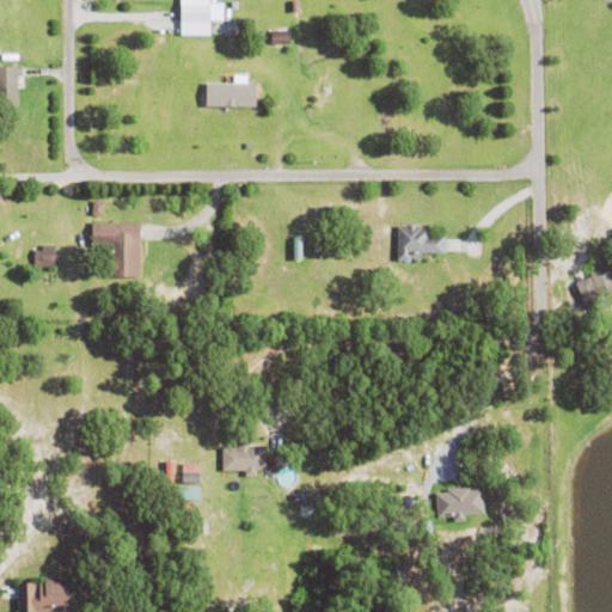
[(178,0),(179,36),(209,36),(208,0),(178,0)]
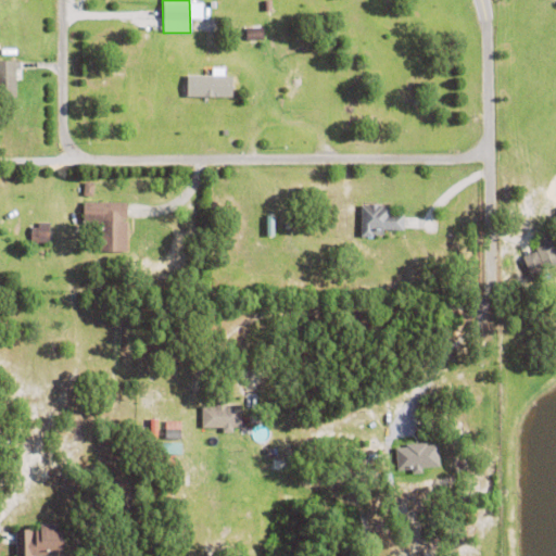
[(255,40),(255,43),(250,43),(250,40),(247,40),(247,28),(263,28),(263,40),(255,40)]
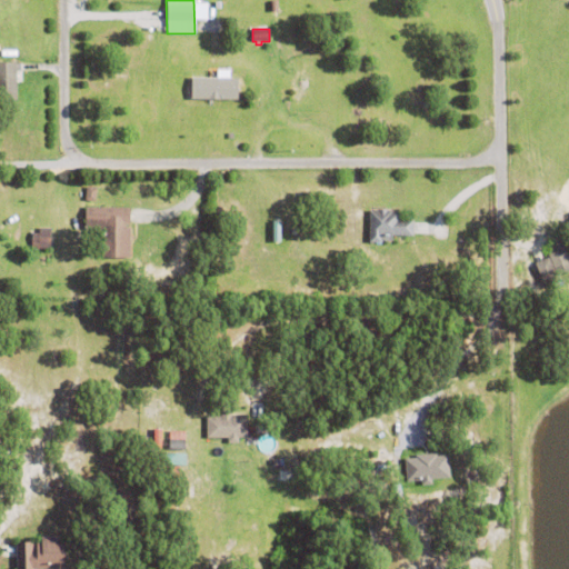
[(20,63),(20,71),(17,71),(17,100),(0,100),(0,62),(17,62),(17,63),(20,63)]
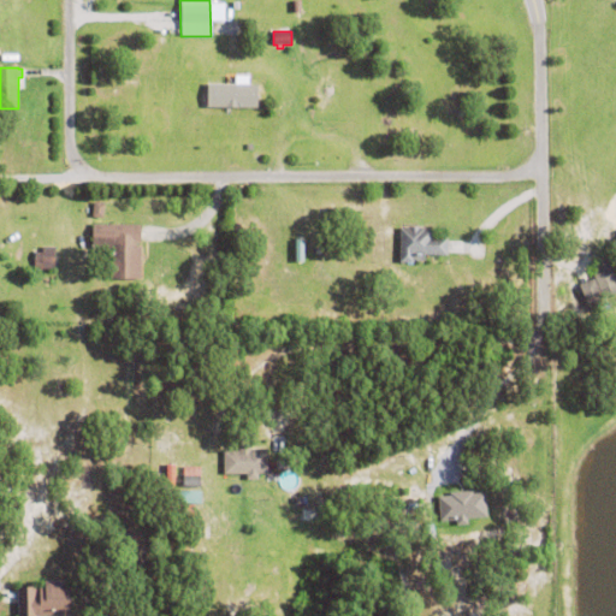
[(256,86),(206,84),(206,107),(255,108),(256,86)]
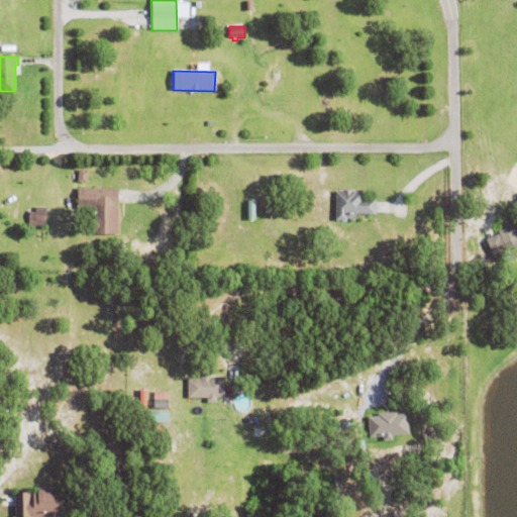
[(78,182),(79,170),(88,171),(87,183),(78,182)]
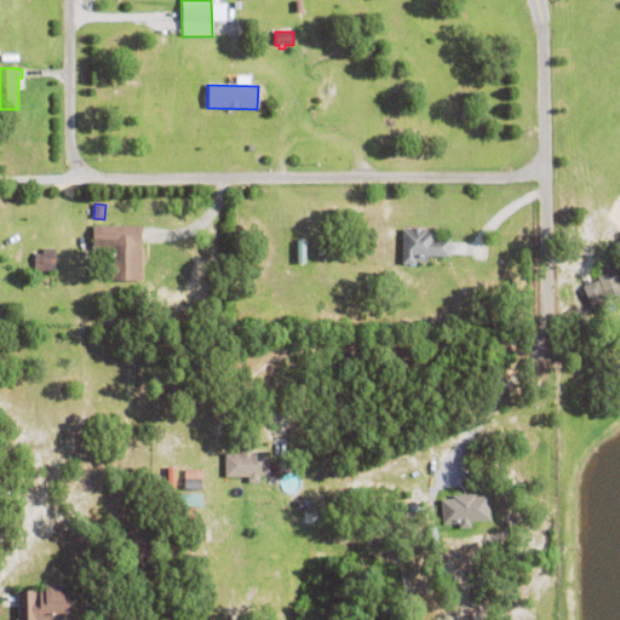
[(137,244),(137,248),(142,248),(141,280),(113,280),(113,256),(112,256),(112,251),(113,251),(113,242),(93,242),(93,227),(142,227),(142,244),(137,244)]
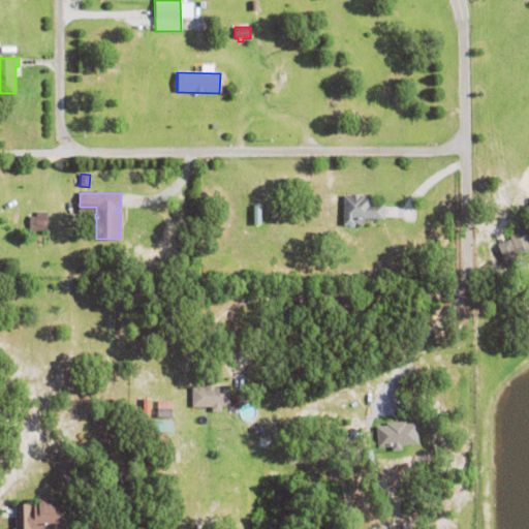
[(382,220),(383,205),(370,205),(370,195),(342,195),(342,225),(364,225),(364,219),(382,220)]
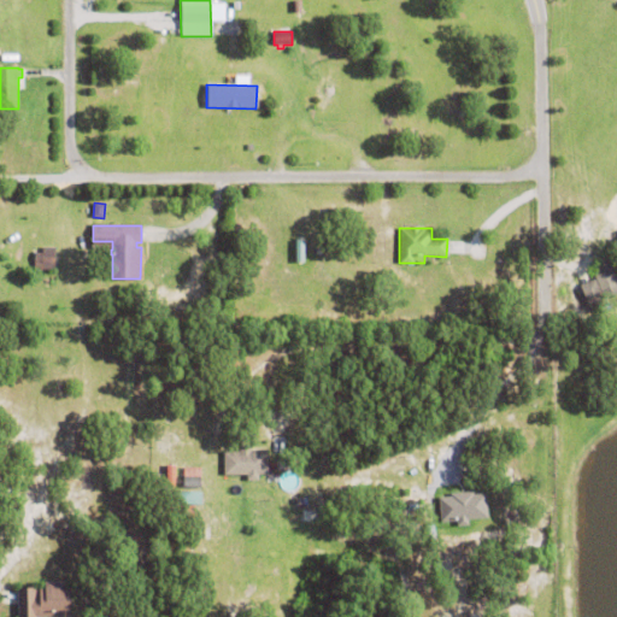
[(34,270),(35,253),(42,253),(43,247),(56,247),(54,270),(34,270)]
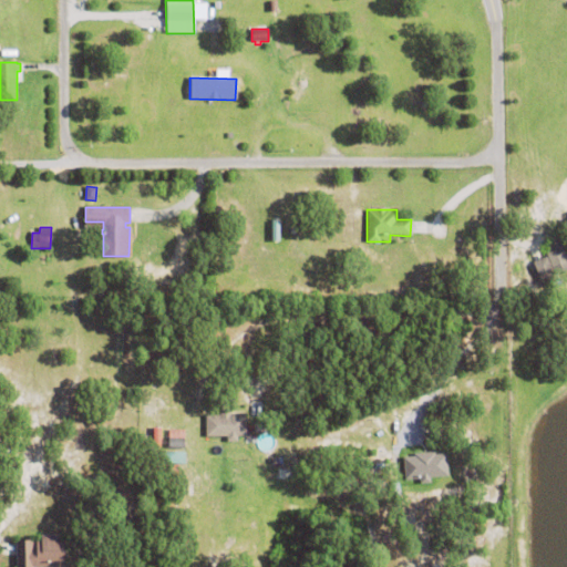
[(566,271),(554,276),(540,281),(533,263),(546,257),(549,265),(550,265),(545,249),(553,246),(552,244),(565,239),(566,240),(566,239),(566,271)]
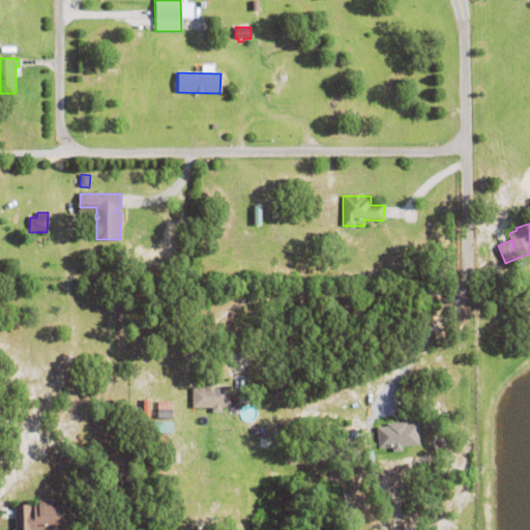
[(229,387),(230,408),(222,408),(222,413),(212,413),(212,408),(193,408),(193,388),(206,388),(206,384),(215,383),(215,388),(229,387)]
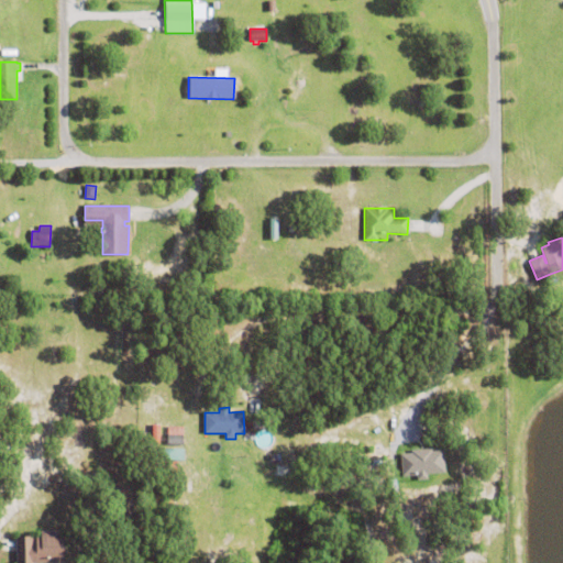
[(146,435),(143,430),(147,428),(146,427),(153,422),(154,424),(159,421),(162,427),(146,435)]
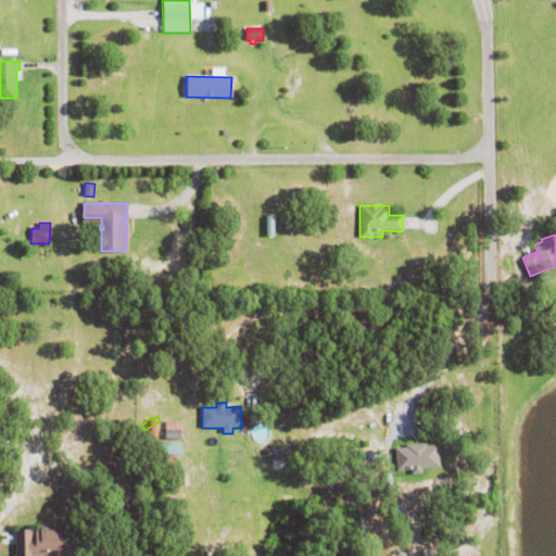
[(165,440),(165,430),(180,430),(180,440),(165,440)]
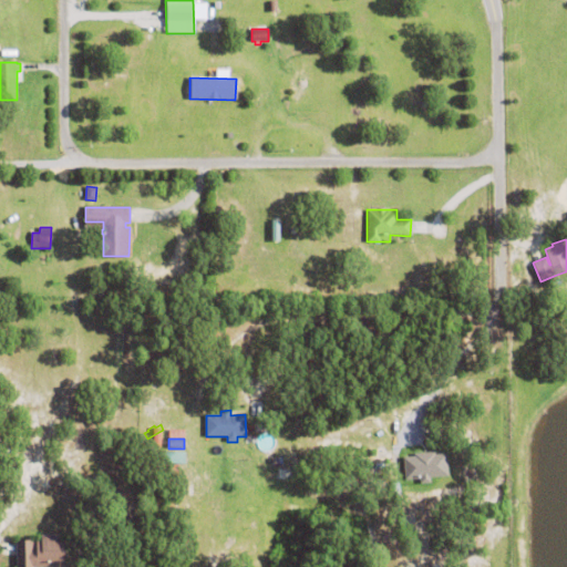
[(439,496),(437,477),(404,480),(403,461),(449,457),(451,495),(439,496)]
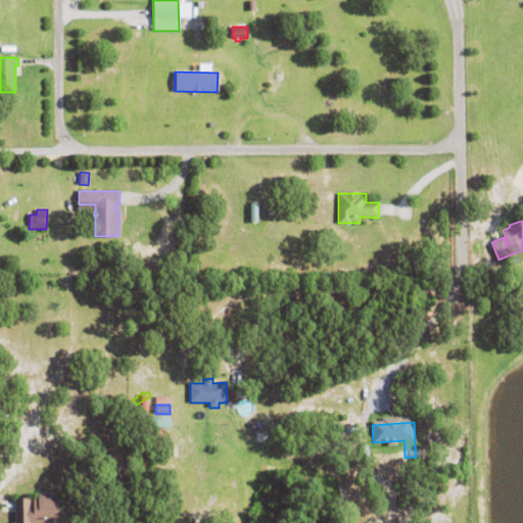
[(252,431),(252,427),(250,427),(250,423),(259,423),(259,427),(255,427),(255,431),(252,431)]
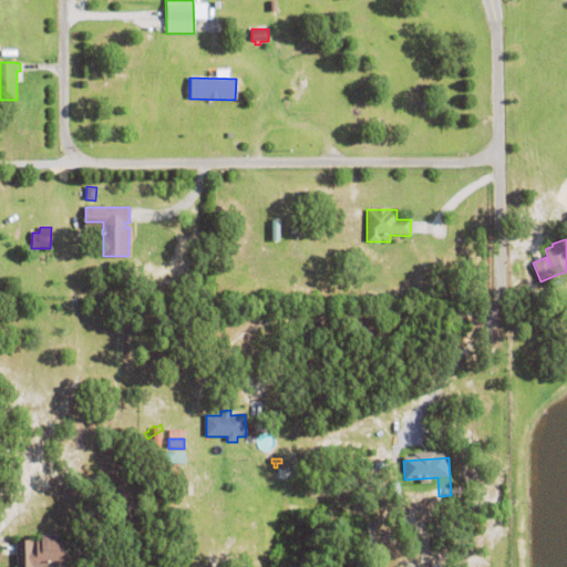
[(165,463),(179,463),(179,475),(165,475),(165,463)]
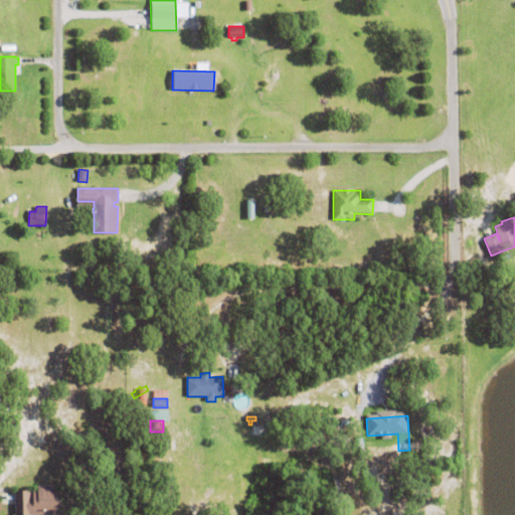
[(355,439),(361,438),(363,448),(357,449),(355,439)]
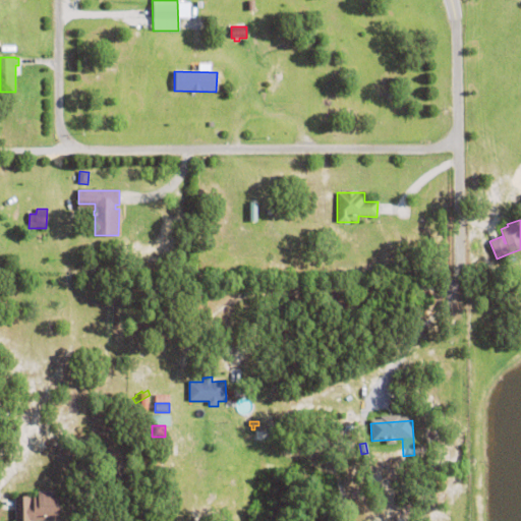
[(58,496),(59,520),(14,520),(14,497),(38,497),(38,491),(54,491),(54,496),(58,496)]
